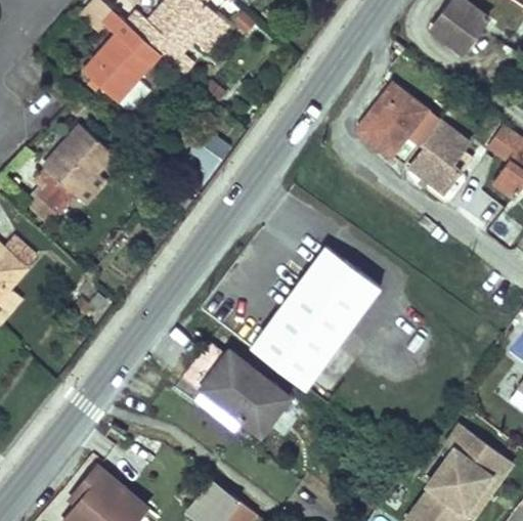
[(101,34),(109,27),(118,16),(99,0),(97,0),(83,16),(101,34)]
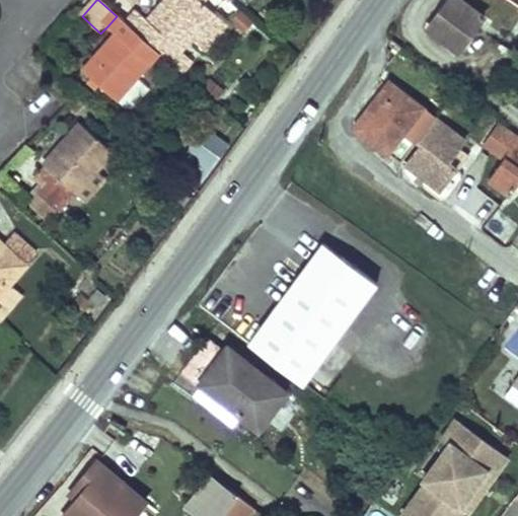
[(139,37),(161,57),(171,66),(192,44),(216,17),(201,6),(206,0),(170,0),(150,24),(140,14),(129,26),(139,37)]
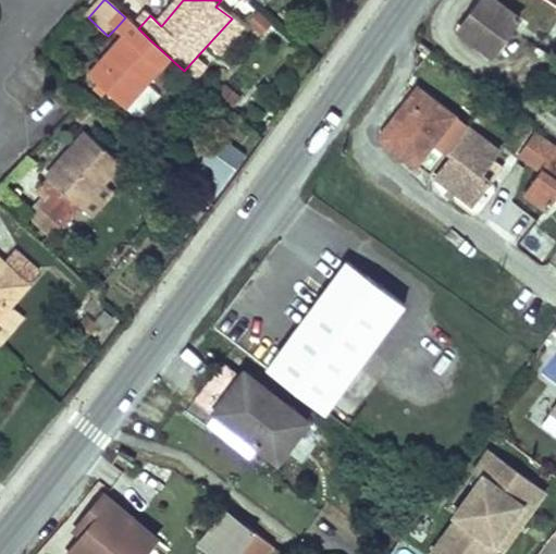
[(493,0),(485,0),(460,34),(494,58),(521,20),(493,0)]
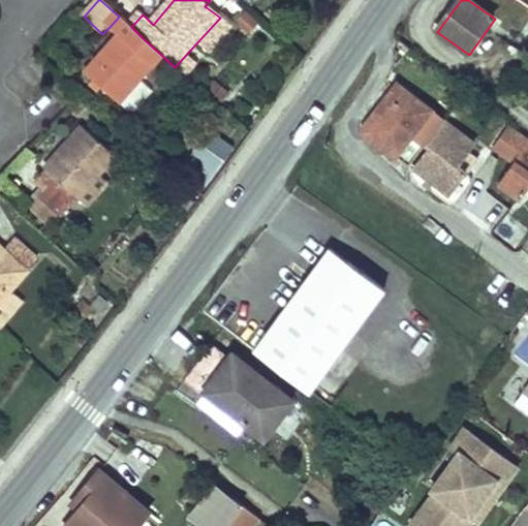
[(258,26),(245,14),(239,23),(252,34),(258,26)]
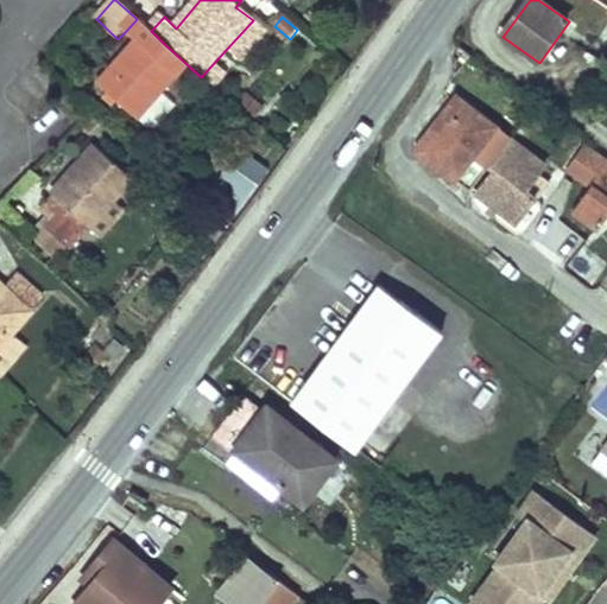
[(100,88),(137,122),(189,67),(163,43),(151,31),(137,19),(126,31),(139,44),(100,88)]
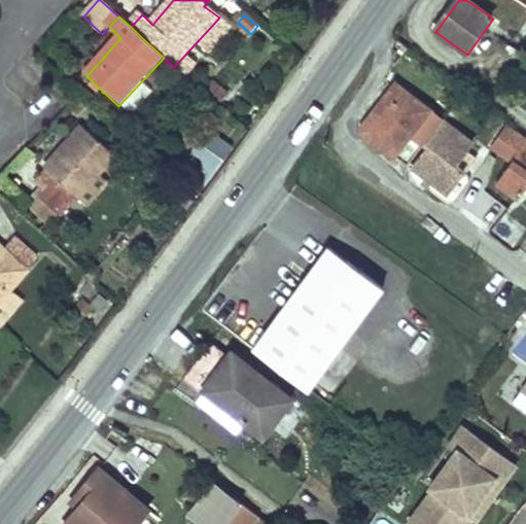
[(525,19),(522,16),(507,37),(515,41),(525,26),(525,19)]
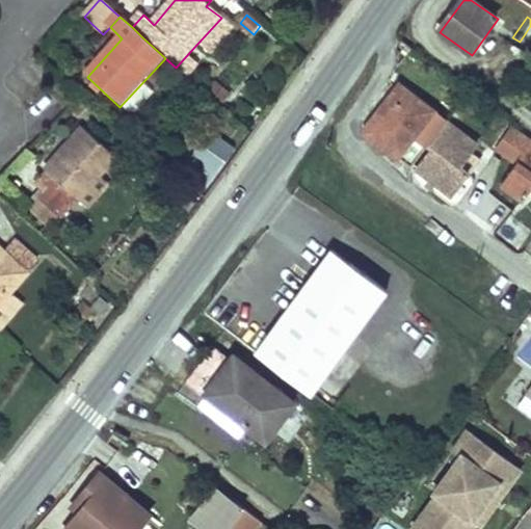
[(221,18),(196,45),(210,55),(235,28),(221,18)]
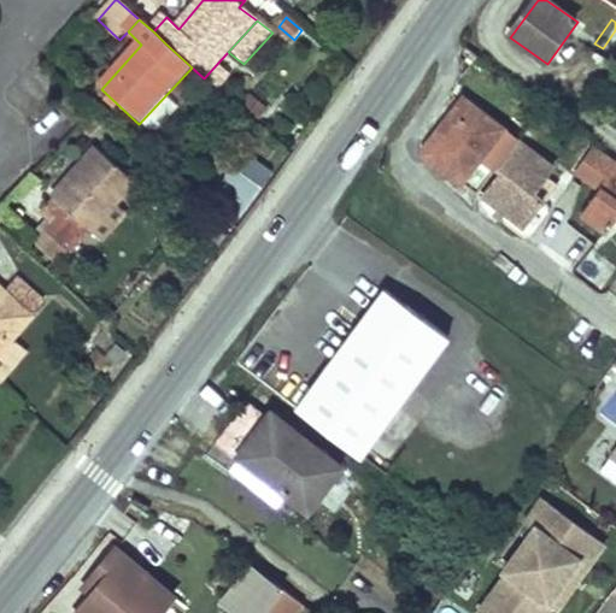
[(163,100),(146,123),(158,131),(175,108),(163,100)]
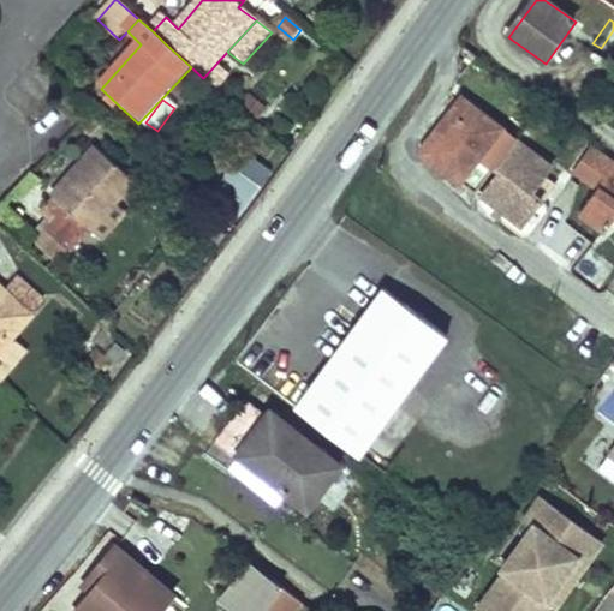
[(436,137),(422,156),(476,196),(494,172),(500,177),(482,201),(520,229),(541,202),(528,190),(538,174),(544,179),(553,168),(476,111),(469,121),(460,115),(441,141),(436,137)]
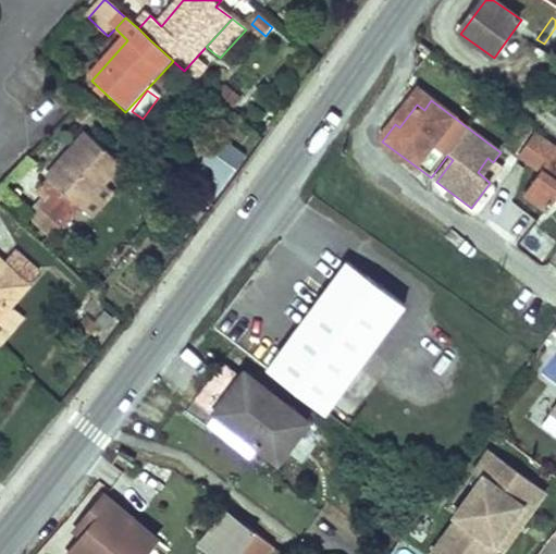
[(49,201),(38,212),(64,236),(74,224),(69,218),(77,209),(82,214),(104,188),(122,169),(86,137),(47,182),(49,185),(41,194),(49,201)]
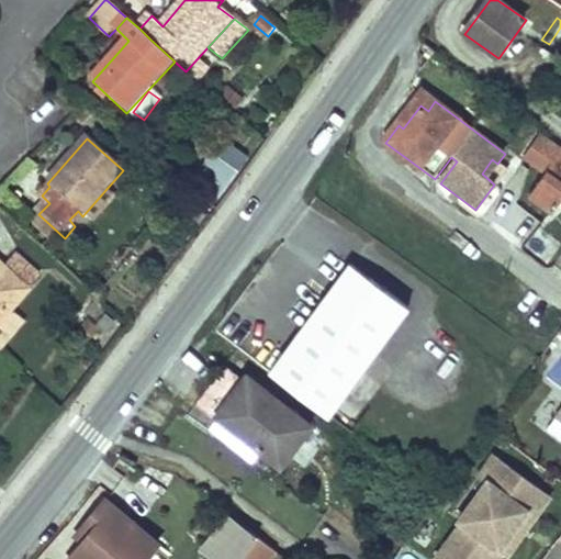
[(224,140),(183,194),(206,214),(249,156),(224,140)]
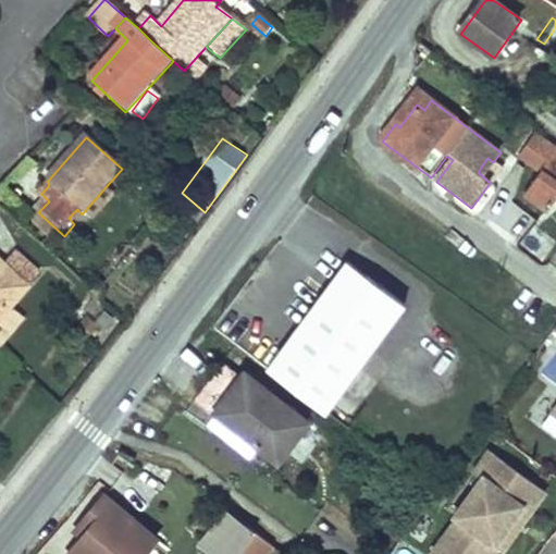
[(555,151),(536,138),(521,159),(542,174),(526,196),(550,212),(555,202),(555,151)]
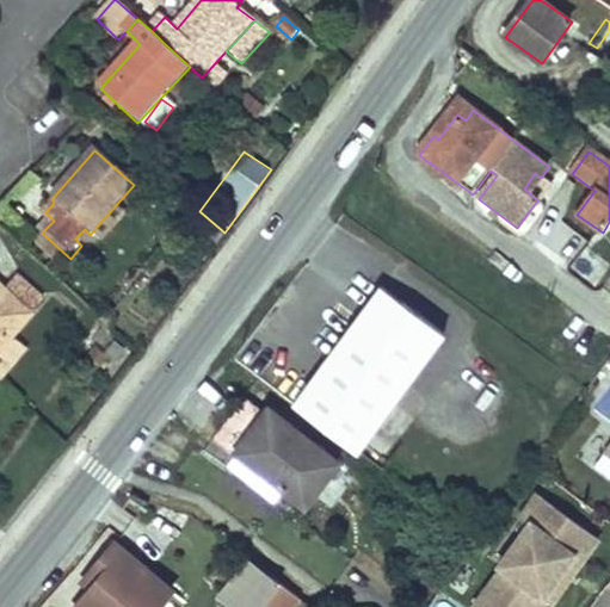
[(115,206),(90,235),(100,245),(125,217),(115,206)]
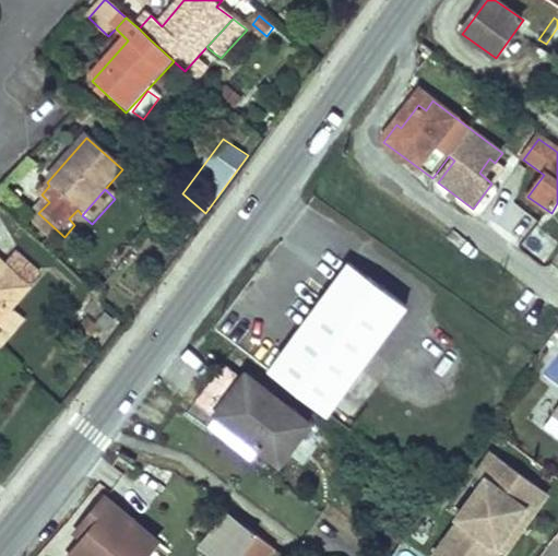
[(485,217),(518,245),(537,221),(505,194),(485,217)]
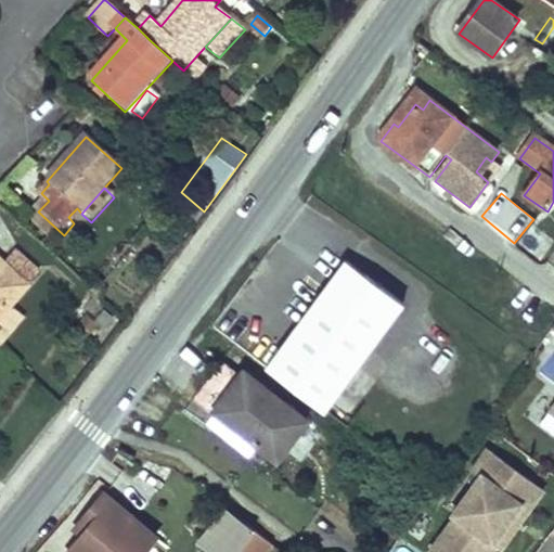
[(64,235),(38,212),(33,226),(50,242),(64,235)]
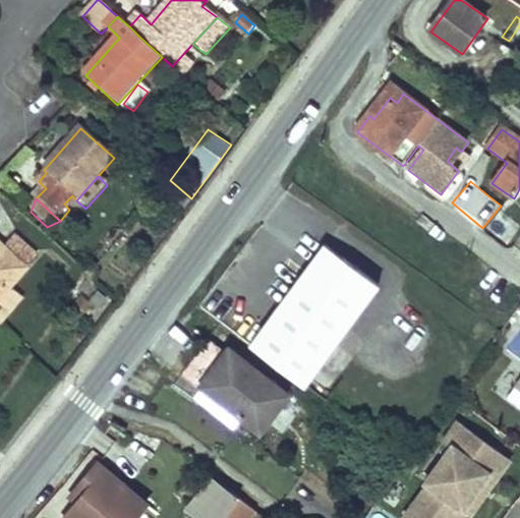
[(501,215),(489,231),(507,243),(519,228),(501,215)]
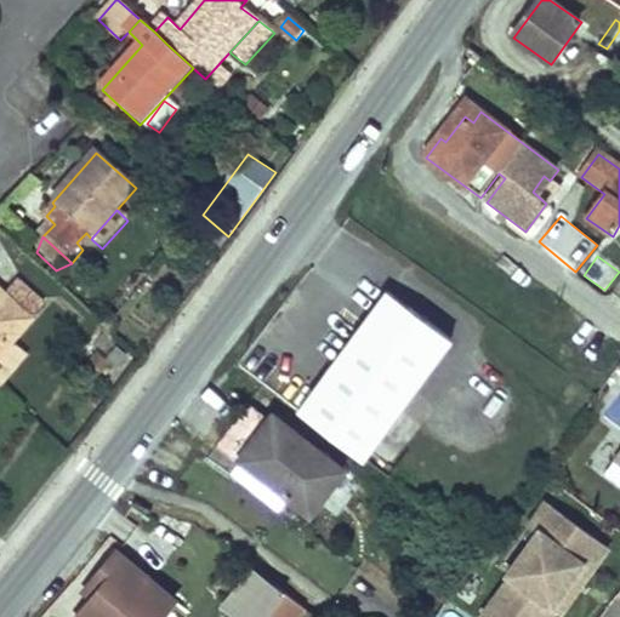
[(0,355),(13,341),(43,308),(17,284),(4,297),(0,293),(0,355)]
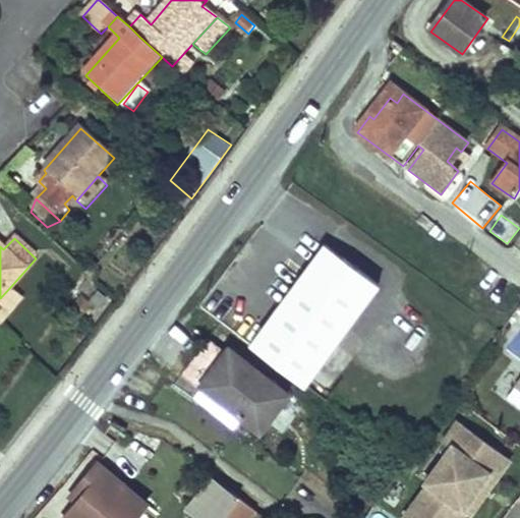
[(323,244),(247,346),(267,361),(293,382),(300,387),(377,285),(323,244)]
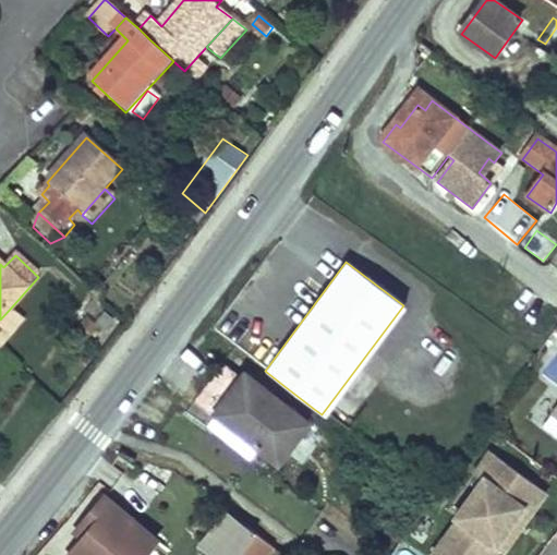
[(0,349),(27,320),(12,306),(0,320),(0,349)]
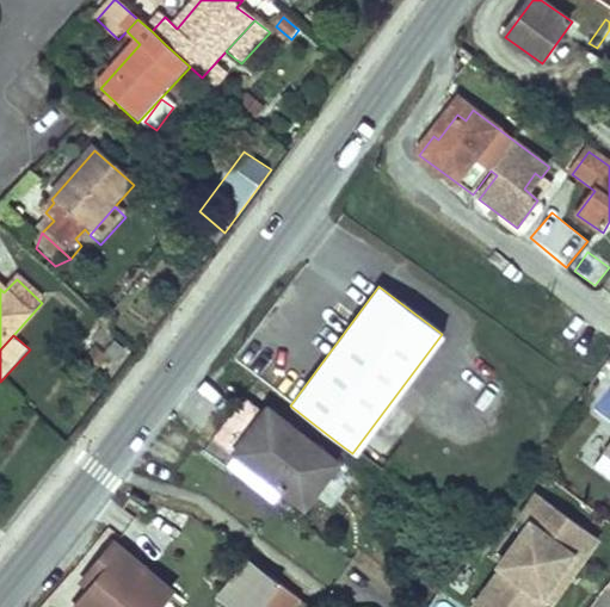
[(110,336),(93,355),(105,366),(122,348),(110,336)]
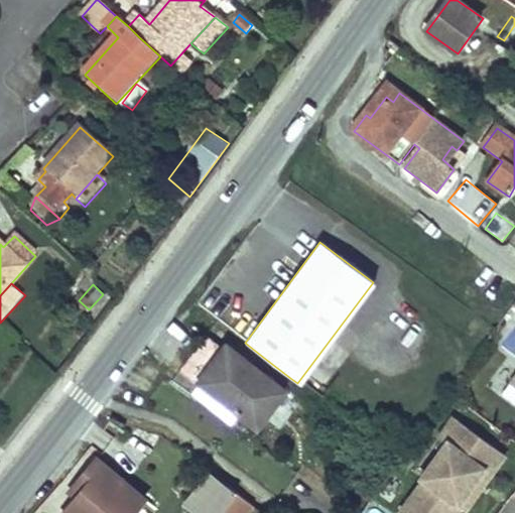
[(196,388),(200,384),(225,351),(206,337),(177,373),(196,388)]
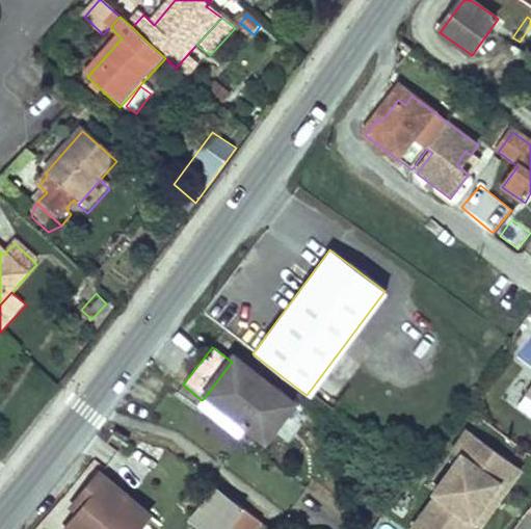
[(232,362),(206,396),(265,442),(293,404),(234,359),(232,362)]
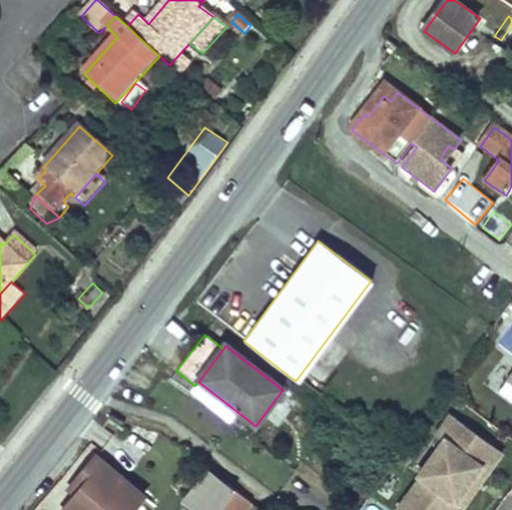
[(455,419),(395,509),(465,509),(505,451),(455,419)]
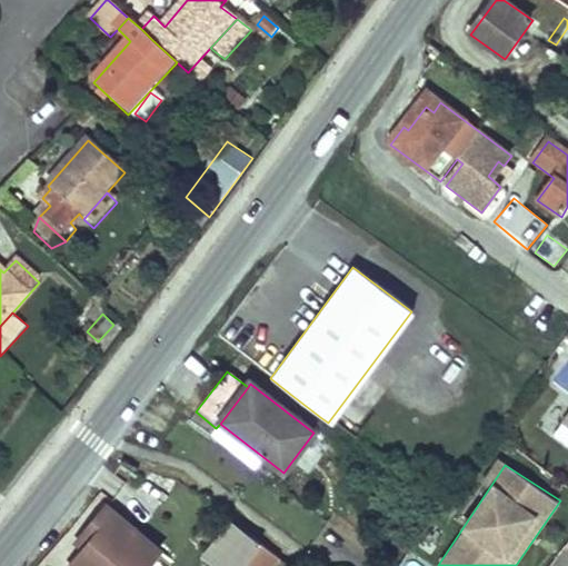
[(81,552),(70,565),(149,565),(153,560),(159,553),(105,508),(81,537),(88,543),(81,552)]
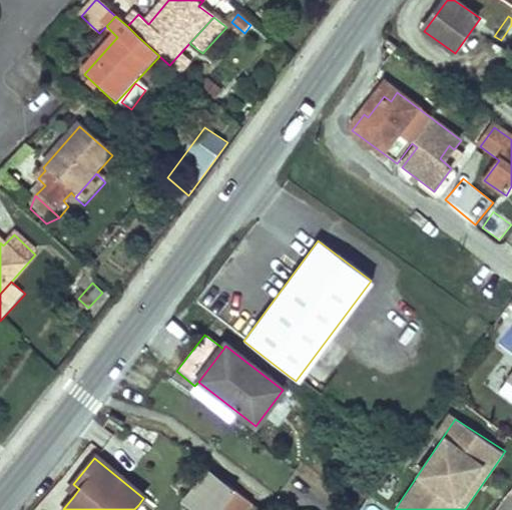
[(183,503),(191,509),(256,509),(257,508),(209,470),(183,503)]
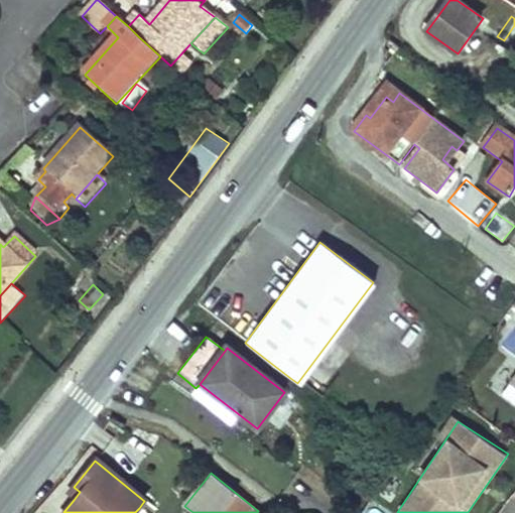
[(74,487),(68,495),(74,500),(80,492),(74,487)]
